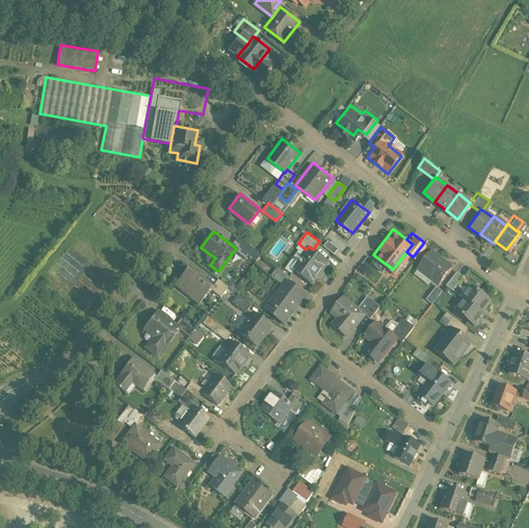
[(252,247),(237,236),(231,244),(236,248),(237,246),(247,254),(252,247)]
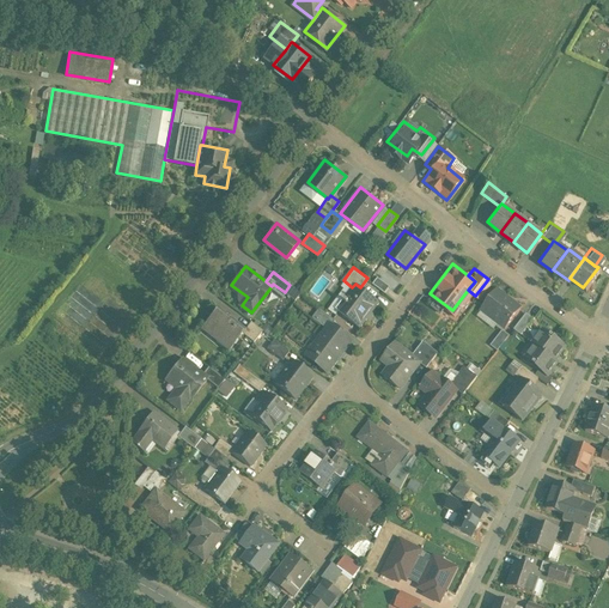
[(358,324),(377,301),(360,287),(355,284),(352,287),(345,298),(342,296),(341,298),(345,301),(339,309),(348,316),(347,316),(358,324)]
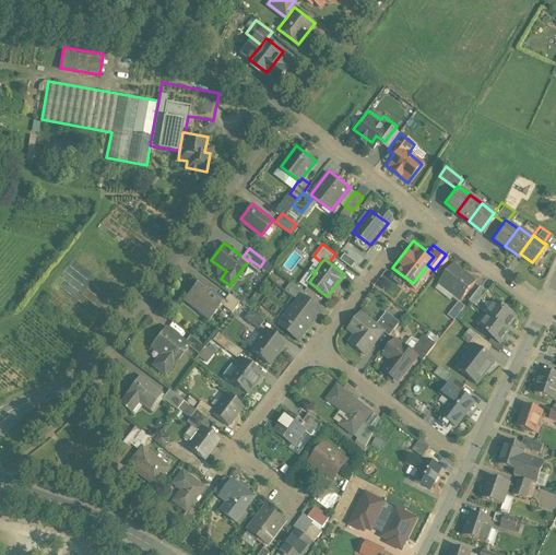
[(438,281),(460,297),(475,279),(452,262),(438,281)]
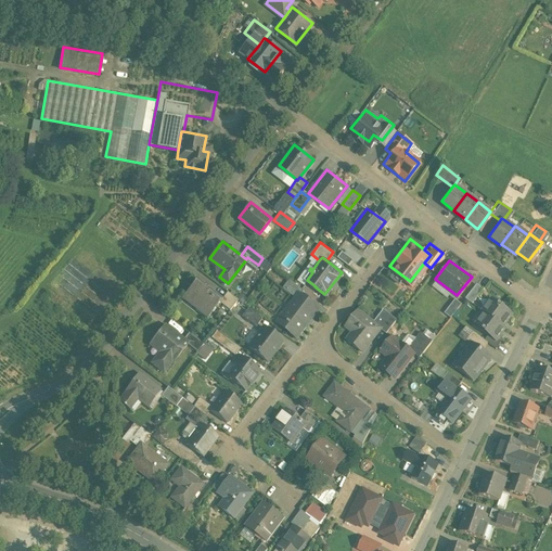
[(219,300),(221,297),(197,278),(181,297),(206,317),(219,300)]
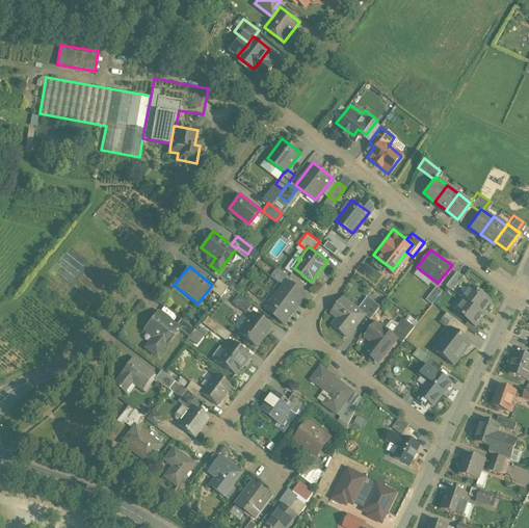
[(284,320),(303,294),(287,282),(291,276),(276,266),(270,274),(284,284),(266,307),(284,320)]
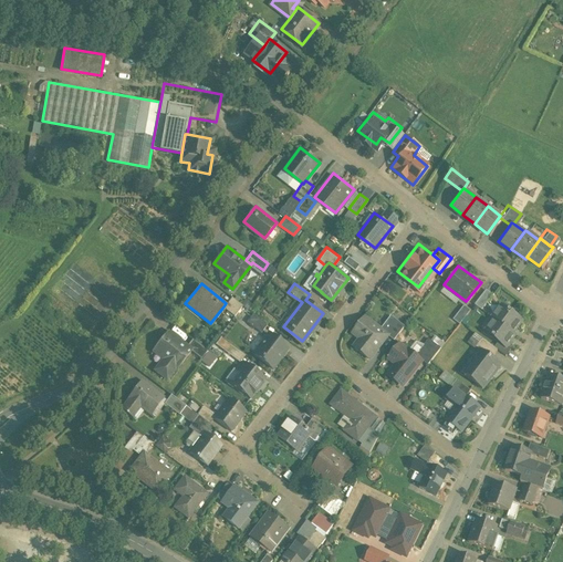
[(475,302),(481,308),(492,293),(486,288),(475,302)]
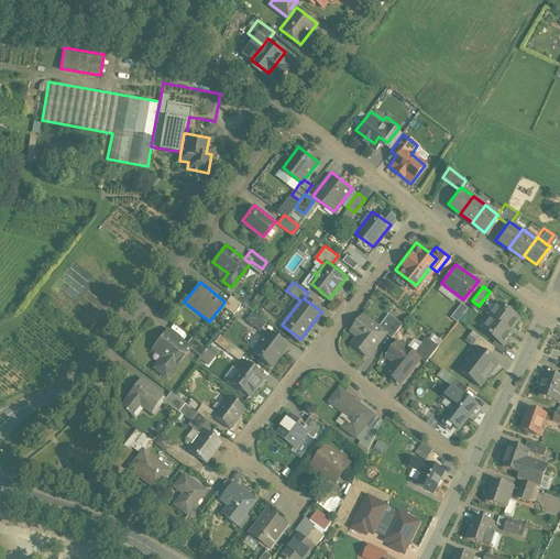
[(241,303),(230,294),(224,302),(222,305),(232,313),(241,303)]
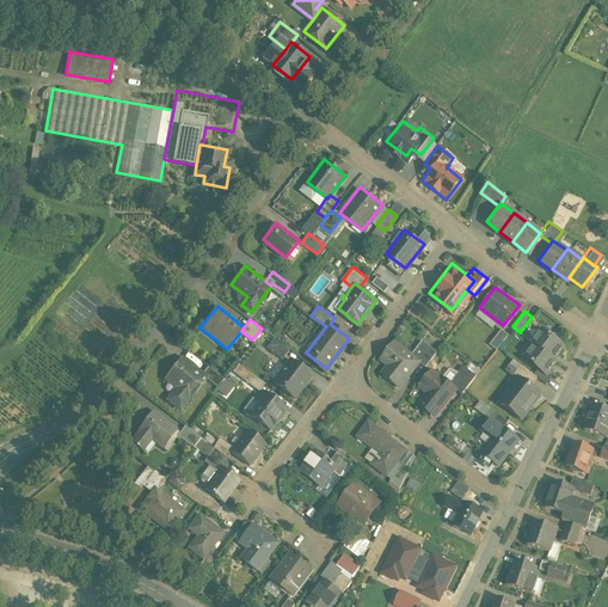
[(489,342),(496,348),(508,332),(501,327),(489,342)]
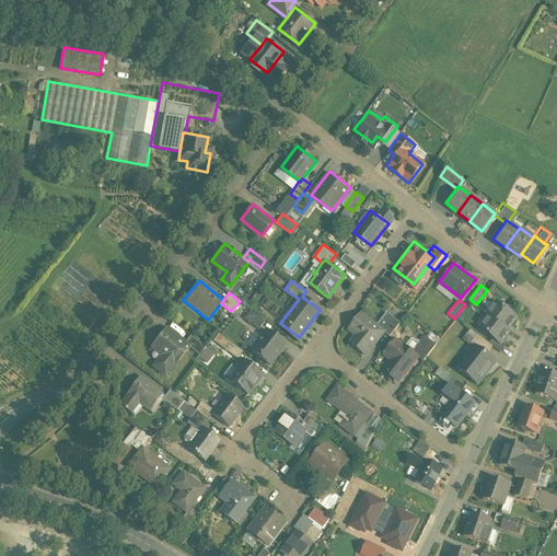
[(508,328),(517,316),(505,308),(506,308),(503,305),(502,307),(496,301),(486,312),(488,314),(508,328)]
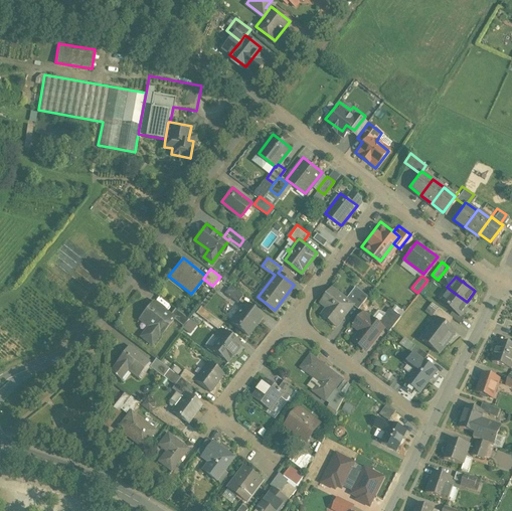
[(236,301),(242,293),(229,284),(224,292),(236,301)]
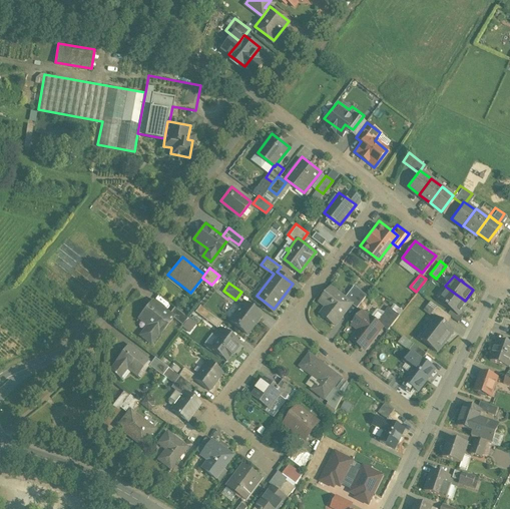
[(354,285),(344,297),(351,302),(357,307),(366,294),(354,285)]
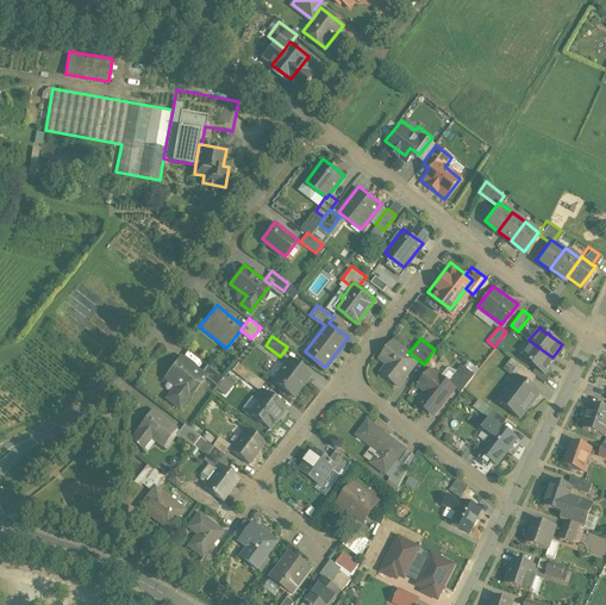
[(381,372),(397,384),(417,359),(408,353),(392,340),(380,355),(388,362),(381,372)]
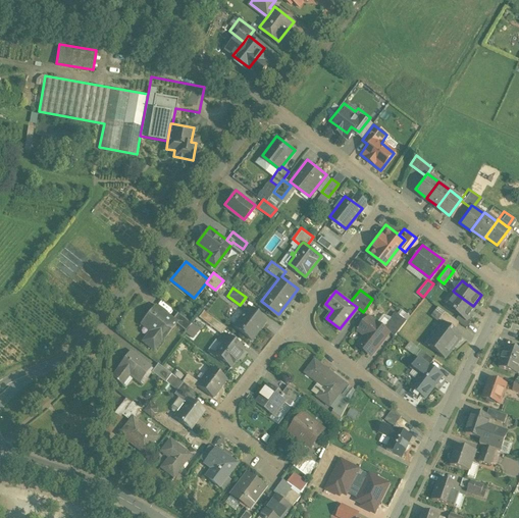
[(467,317),(475,307),(473,306),(455,293),(447,303),(454,308),(454,309),(456,311),(456,310),(460,313),(466,318),(467,317)]
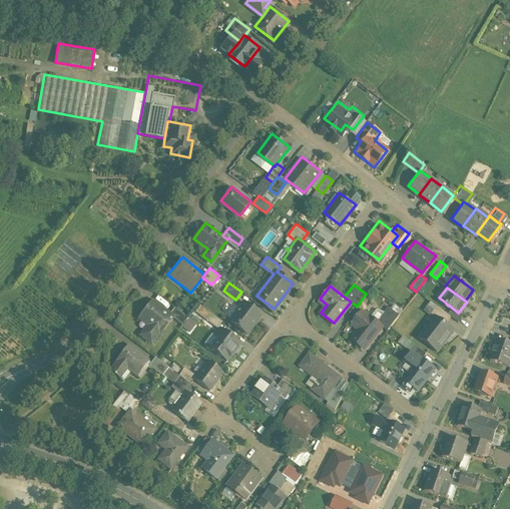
[(169,313),(151,299),(139,315),(151,324),(142,336),(150,342),(158,332),(159,333),(172,317),(173,316),(169,313)]
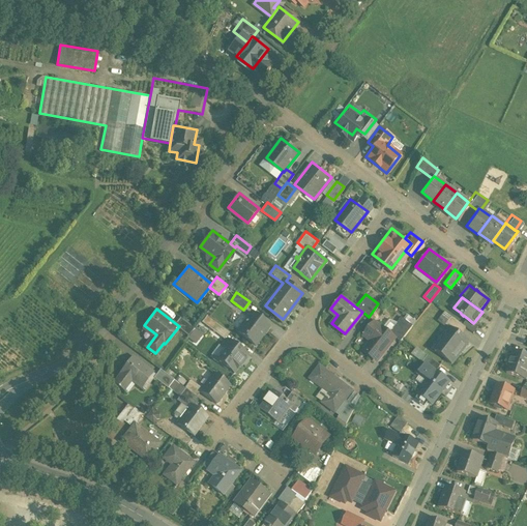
[(251,311),(236,329),(255,344),(261,335),(261,334),(269,324),(251,311)]
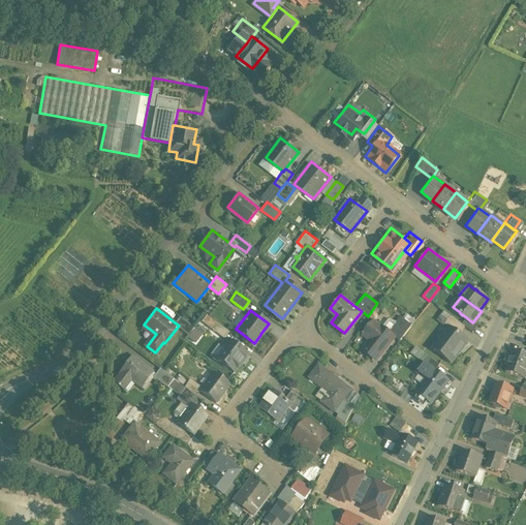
[(400,314),(388,330),(394,335),(399,339),(411,323),(400,314)]
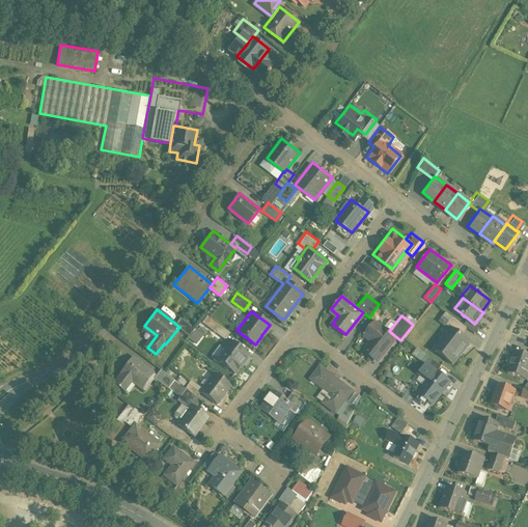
[(450,327),(450,326),(461,334),(466,326),(463,324),(452,315),(446,324),(450,327)]
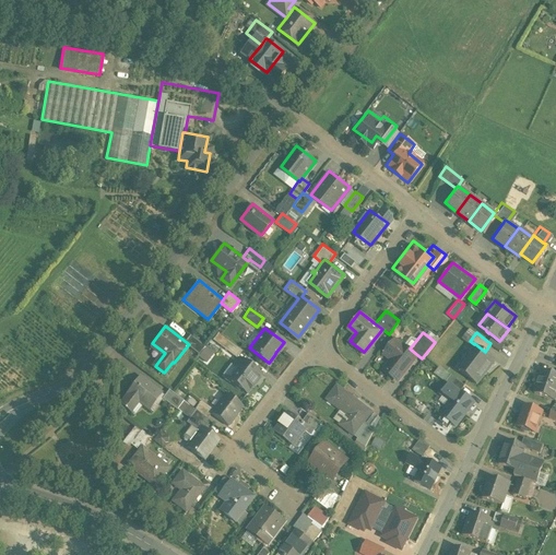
[(204,344),(190,333),(185,341),(189,344),(188,345),(198,353),(204,344)]
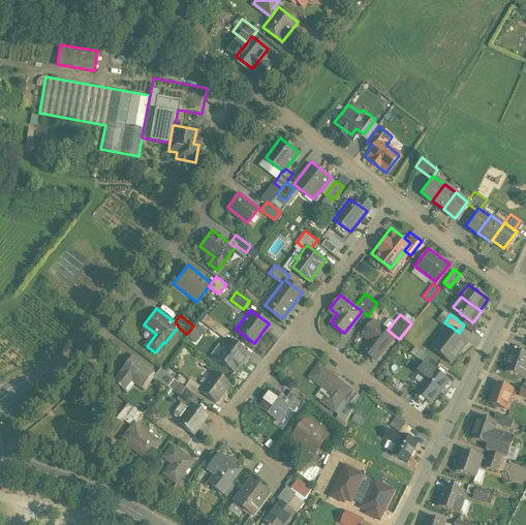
[(472,331),(477,325),(473,321),(472,322),(466,317),(461,322),(472,331)]
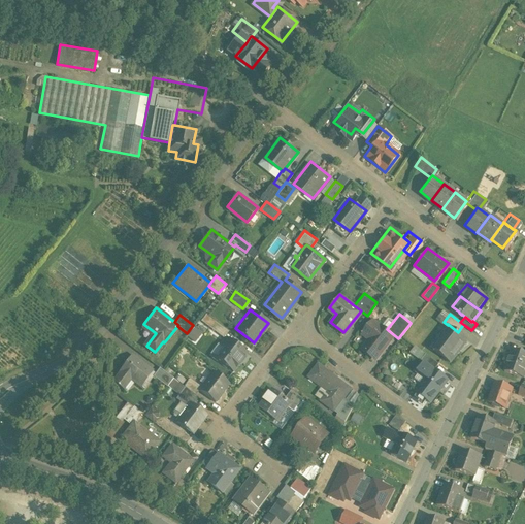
[(376,356),(393,334),(387,329),(380,324),(380,325),(372,319),(363,330),(370,336),(363,347),(376,356)]
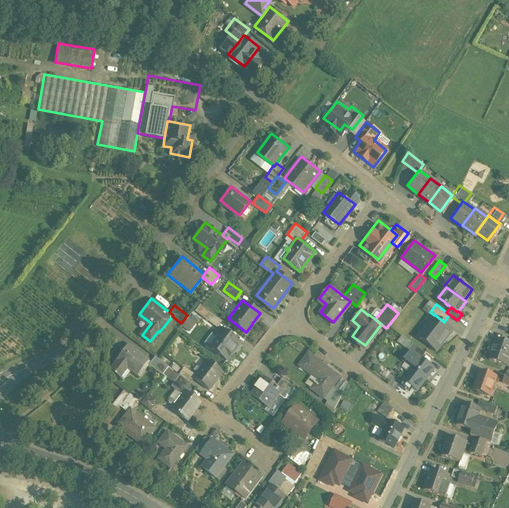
[(216,326),(221,320),(208,310),(203,316),(216,326)]
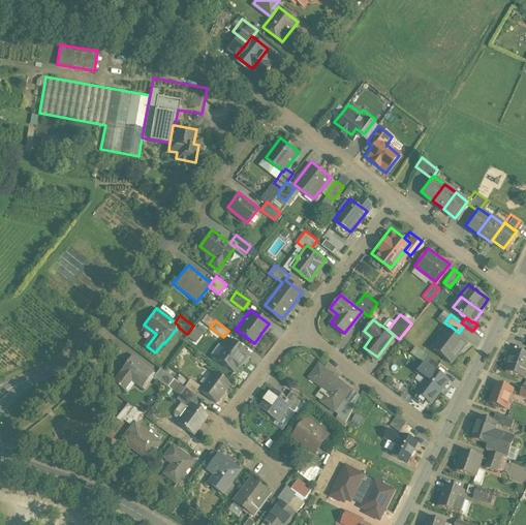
[(451,361),(467,339),(459,333),(449,325),(449,326),(442,333),(445,335),(435,349),(451,361)]
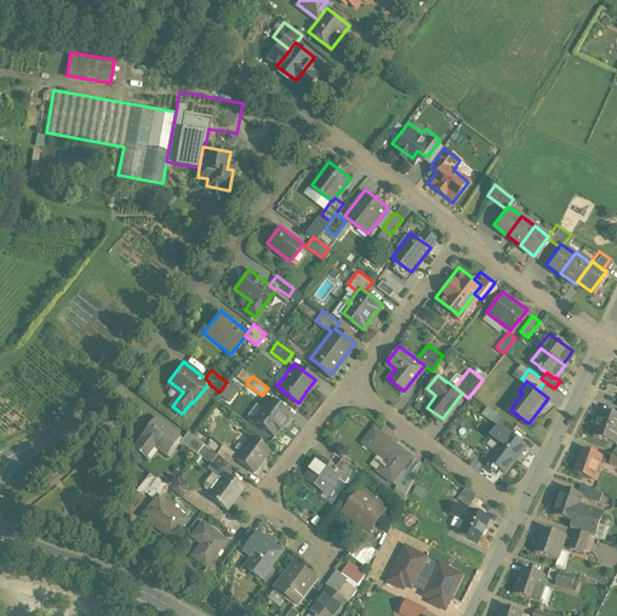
[(274,435),(290,414),(266,395),(250,417),(274,435)]
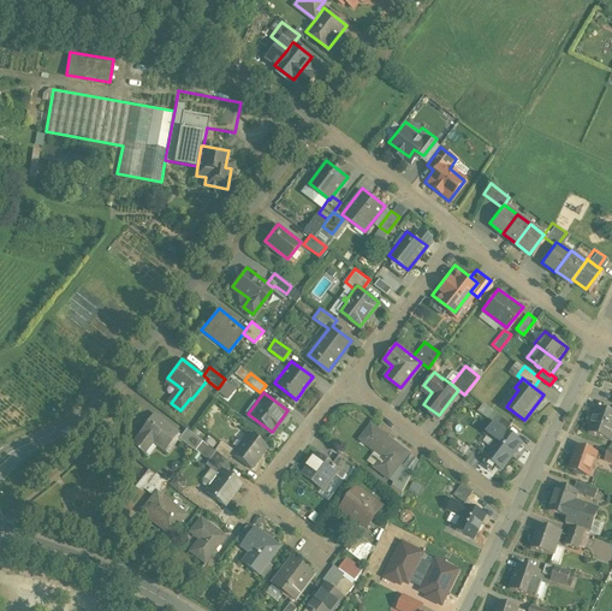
[(610,438),(611,429),(611,410),(596,405),(588,431),(610,438)]
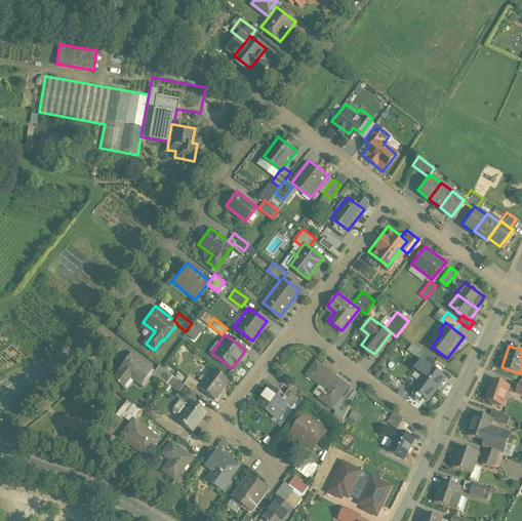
[(420,359),(431,366),(436,360),(423,350),(417,357),(420,359)]
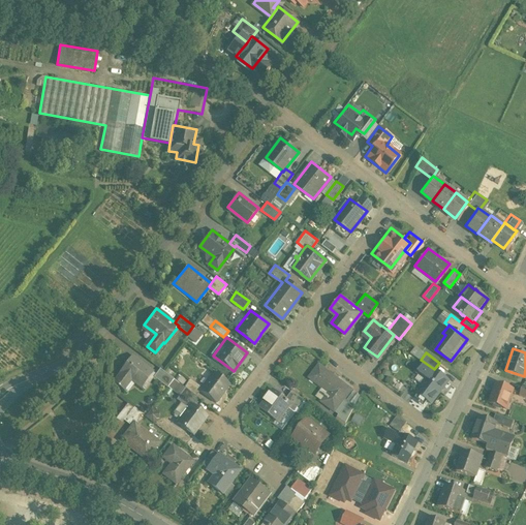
[(152,370),(131,354),(120,370),(121,371),(114,380),(122,388),(129,377),(141,385),(152,370)]
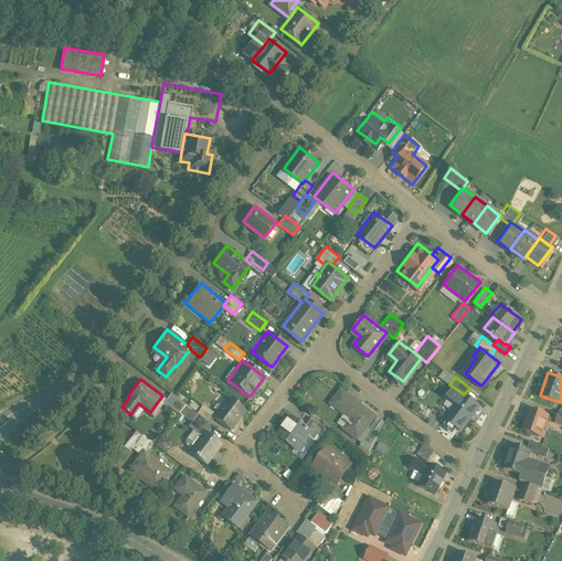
[(460,430),(478,405),(464,394),(453,387),(446,397),(455,403),(444,417),(460,430)]
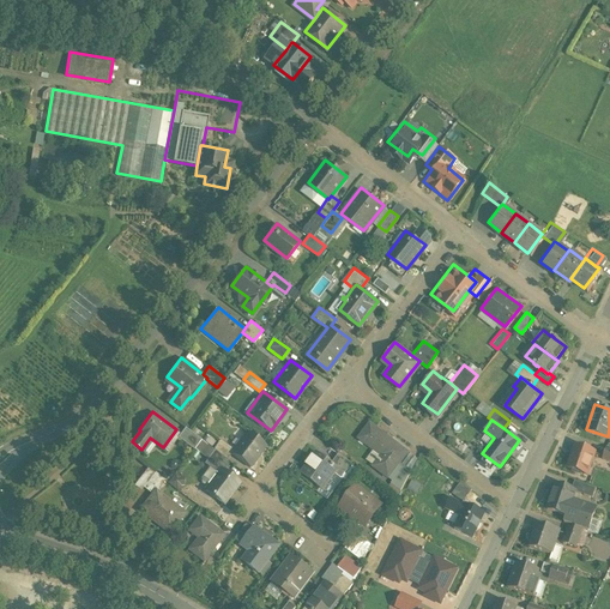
[(406,450),(369,421),(357,436),(380,453),(372,464),(387,476),(406,450)]
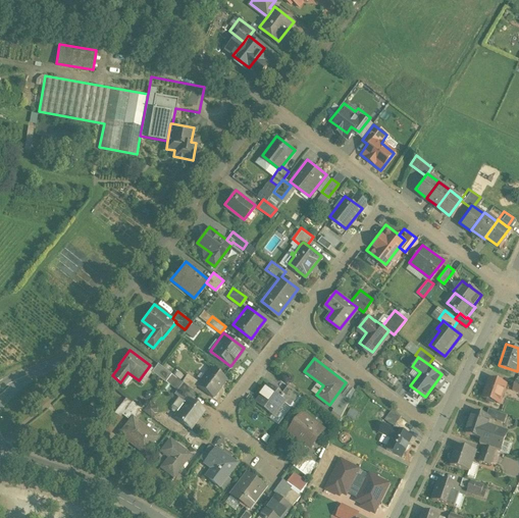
[(157,362),(151,370),(164,380),(170,372),(157,362)]
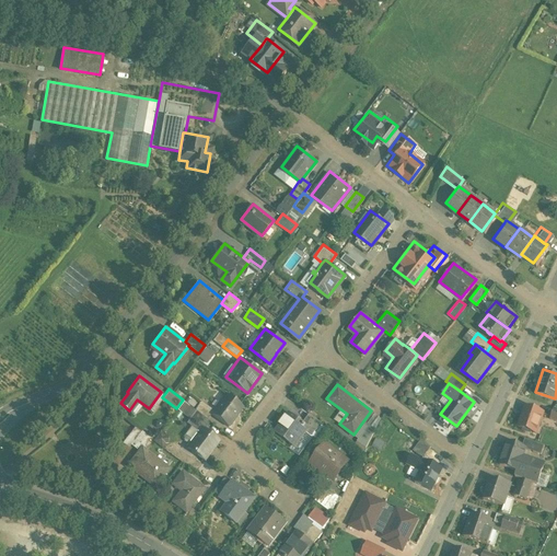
[(228,425),(243,405),(225,393),(213,409),(211,412),(211,413),(228,425)]
